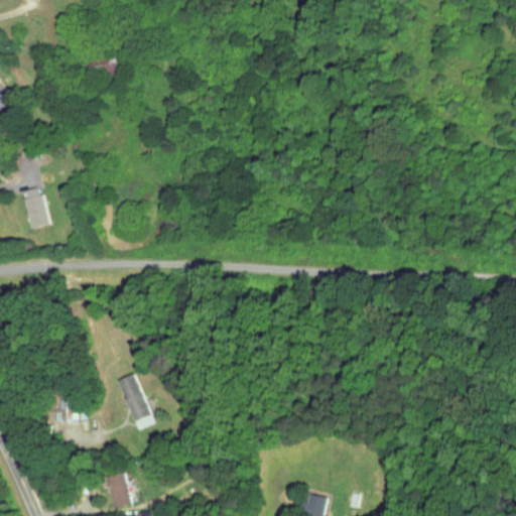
[(120,74),(114,47),(86,54),(92,81),(120,74)]
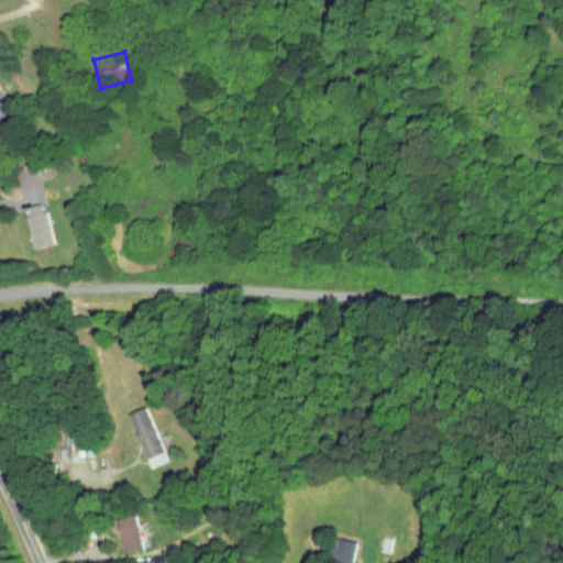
[(33,250),(54,244),(42,203),(22,209),(33,250)]
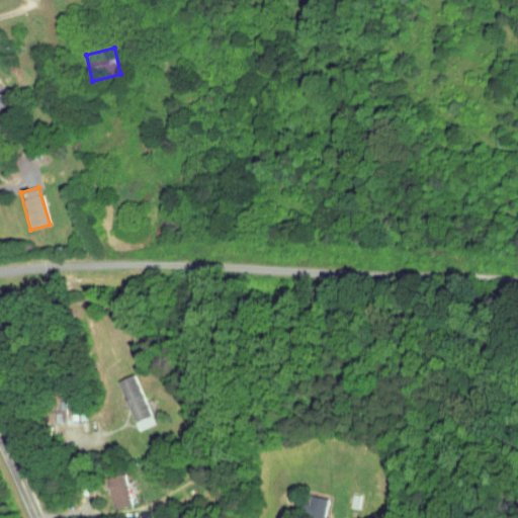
[(154,423),(136,372),(118,379),(137,430),(154,423)]
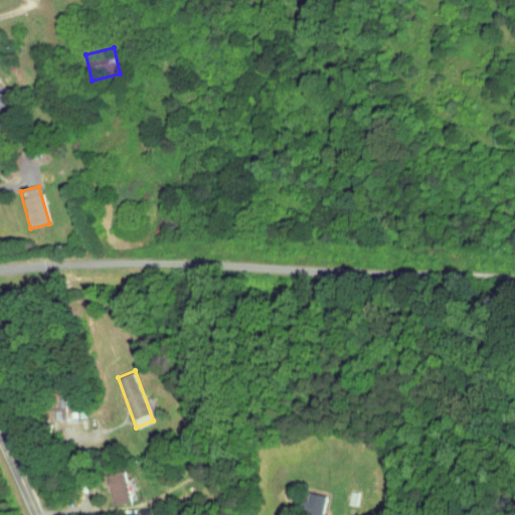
[(129,501),(126,471),(108,473),(111,503),(129,501)]
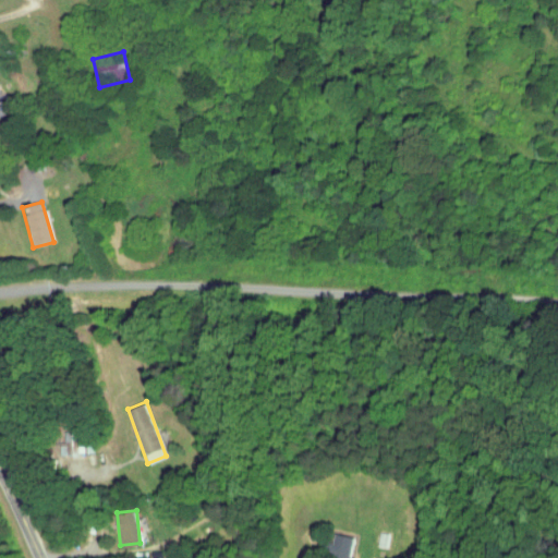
[(353,536),(335,532),(328,557),(355,557),(350,557),(353,536)]
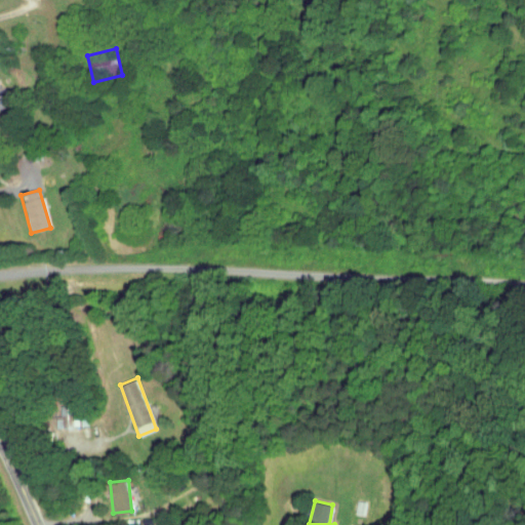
[(362,515),(364,502),(357,500),(355,513),(362,515)]
